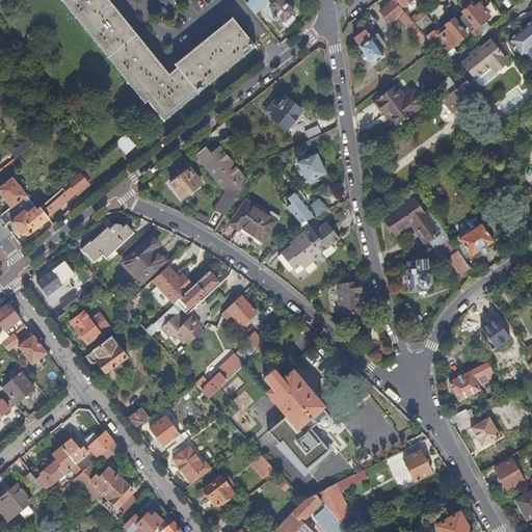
[(255,49),(241,32),(231,20),(220,28),(216,31),(191,52),(175,67),(178,69),(178,70),(174,73),(169,76),(151,54),(140,41),(125,21),(107,0),(59,0),(84,29),(125,80),(144,104),(148,102),(164,123),(183,108),(255,49)]
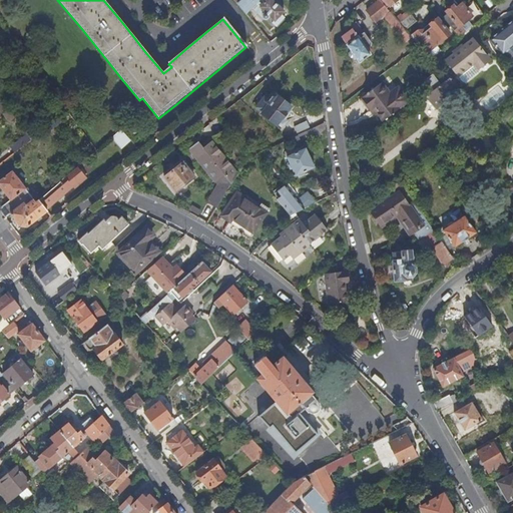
[(240,0),(236,4),(245,15),(251,8),(264,19),(267,19),(269,16),(273,21),(272,23),(276,27),(284,18),(280,14),(283,12),(270,0),(240,0)]
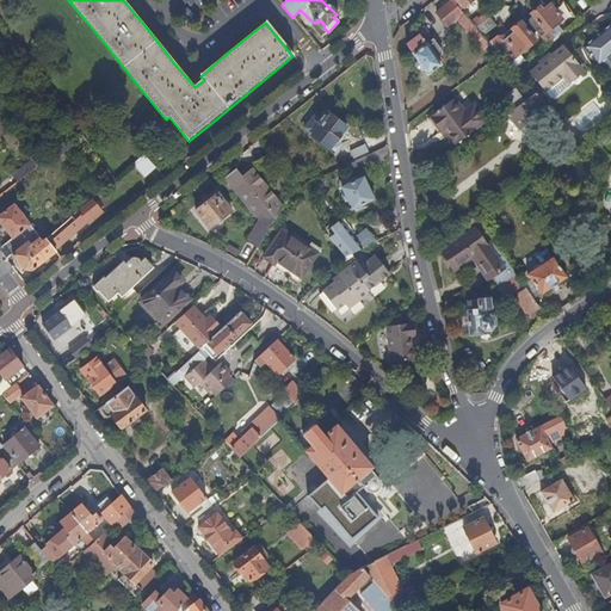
[(448,0),(450,2),(460,12),(475,0),(448,0)]
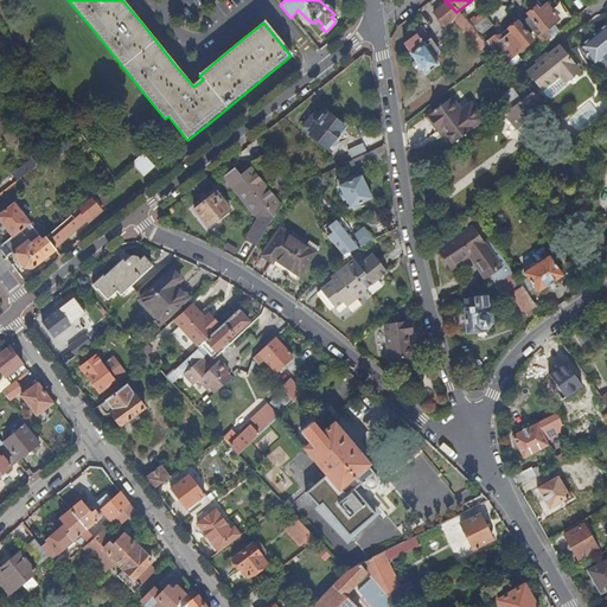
[(557,0),(574,20),(581,16),(568,0),(557,0)]
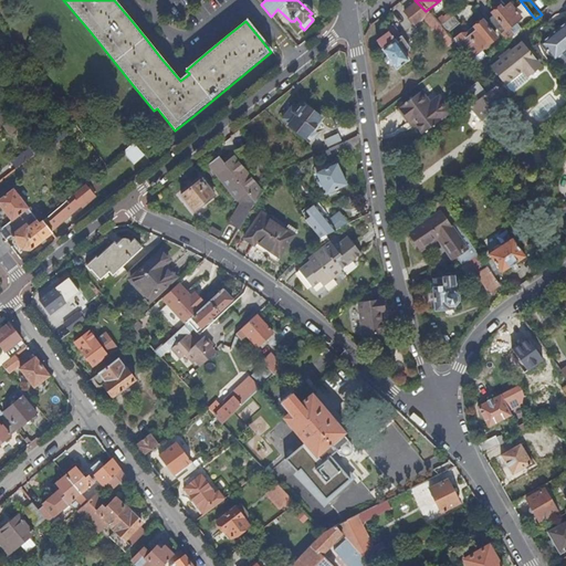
[(426,11),(417,2),(405,13),(415,27),(423,19),(428,13),(426,11)]
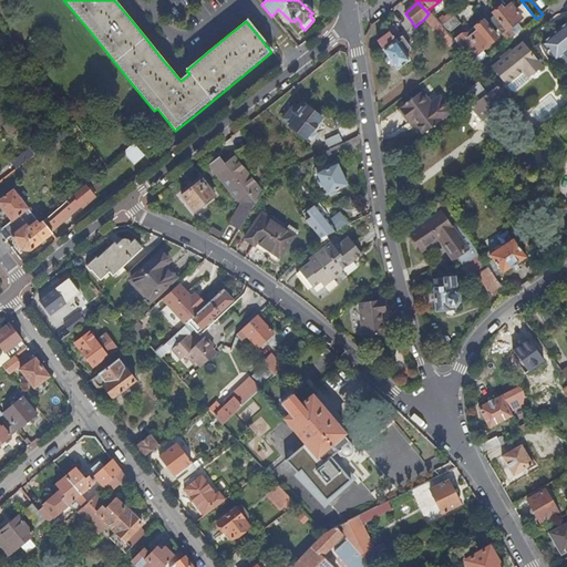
[(507,42),(515,37),(509,30),(522,19),(511,6),(504,11),(501,8),(493,14),(494,17),(490,21),(507,42)]
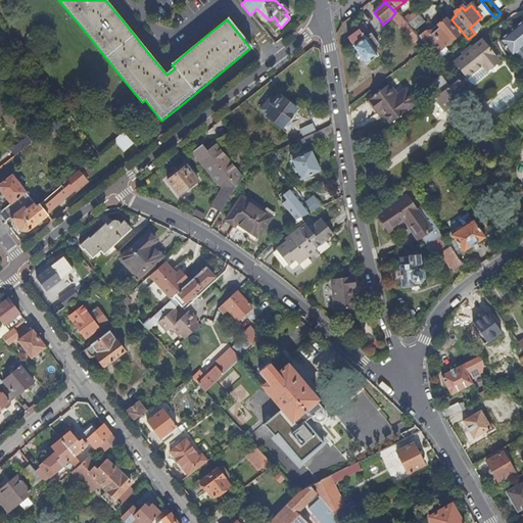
[(415,10),(402,19),(408,25),(419,15),(415,10)]
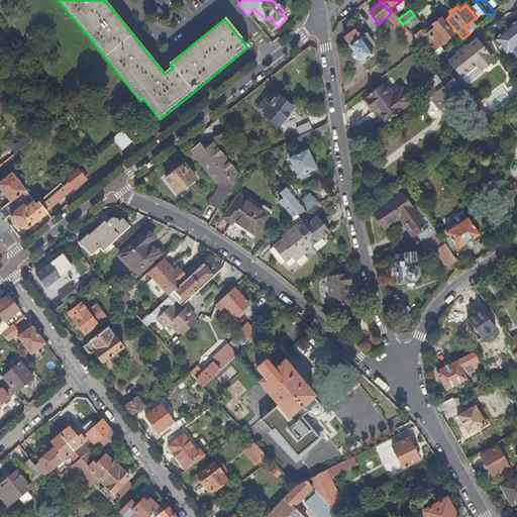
[(391,12),(387,17),(395,26),(399,30),(404,25),(403,24),(398,19),(394,15),(391,12)]
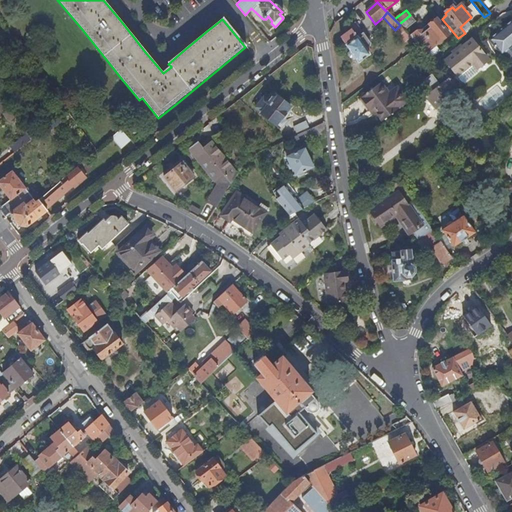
[(416,23),(410,15),(399,24),(400,25),(405,31),(416,23)]
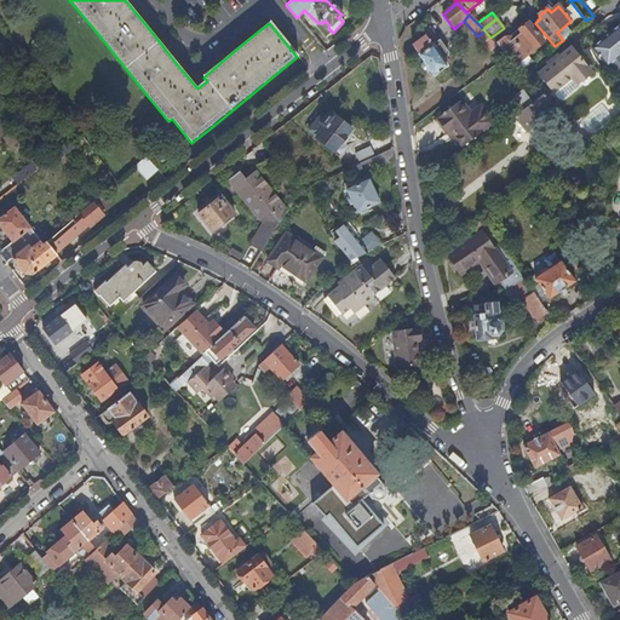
[(498,46),(509,57),(516,65),(528,56),(544,42),(529,24),(512,38),(505,38),(497,44),(498,46)]
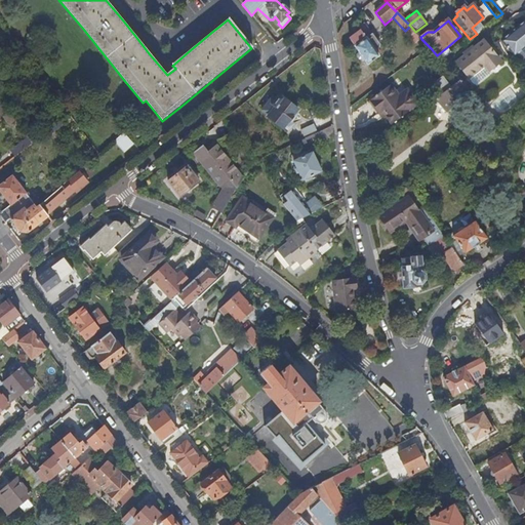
[(524,23),(501,42),(515,58),(522,51),(524,48),(524,23)]
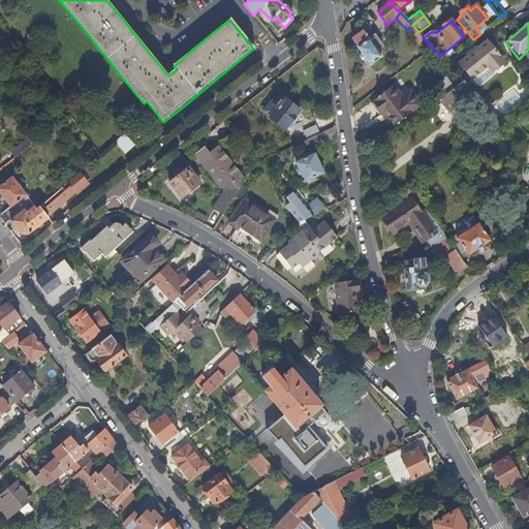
[(408,31),(413,37),(418,32),(413,26),(408,31)]
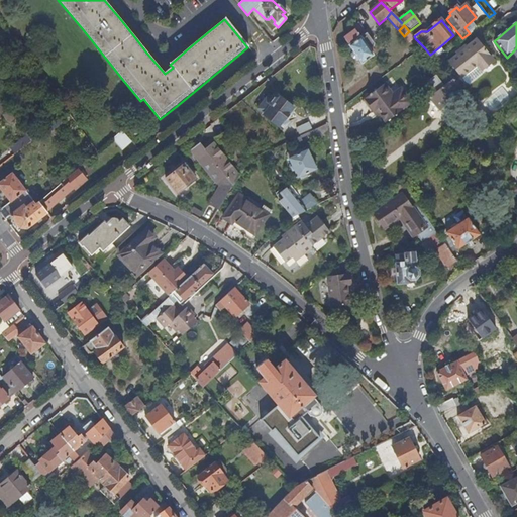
[(374,56),(373,56),(371,52),(373,49),(374,48),(375,44),(367,34),(362,38),(355,31),(344,38),(363,64),(374,56)]
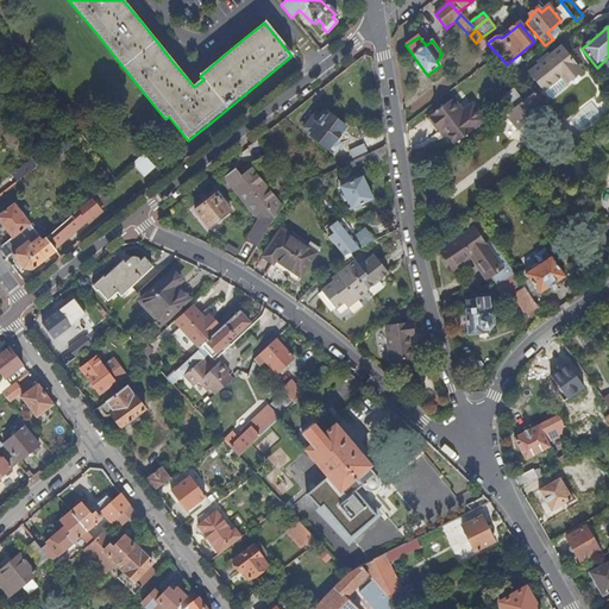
[(483,50),(489,45),(488,43),(485,42),(482,37),(476,43),(483,50)]
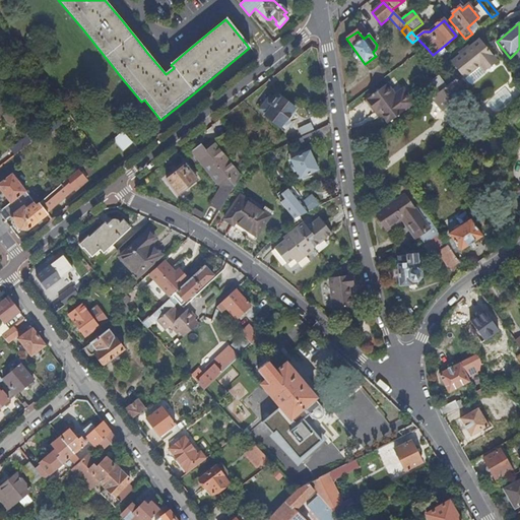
[(496,60),(479,41),(450,64),(463,80),(478,68),(481,72),(496,60)]
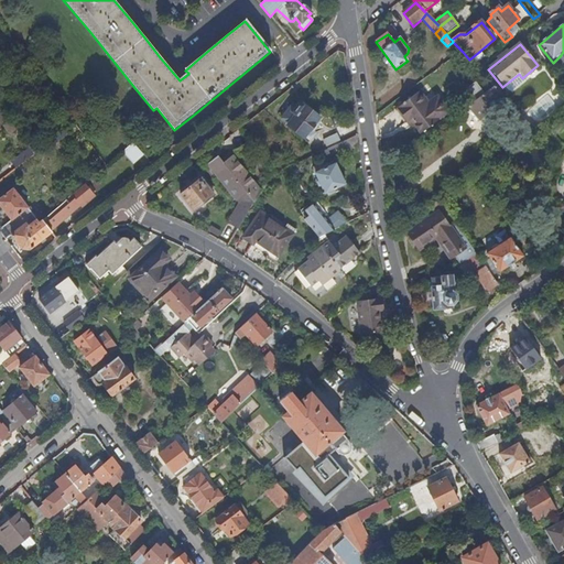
[(519,74),(502,87),(508,95),(525,80),(522,78),(519,74)]
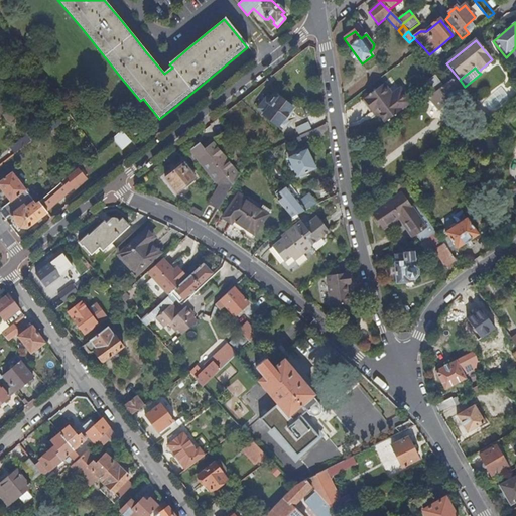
[(420,89),(427,99),(446,85),(440,78),(438,79),(435,77),(420,89)]
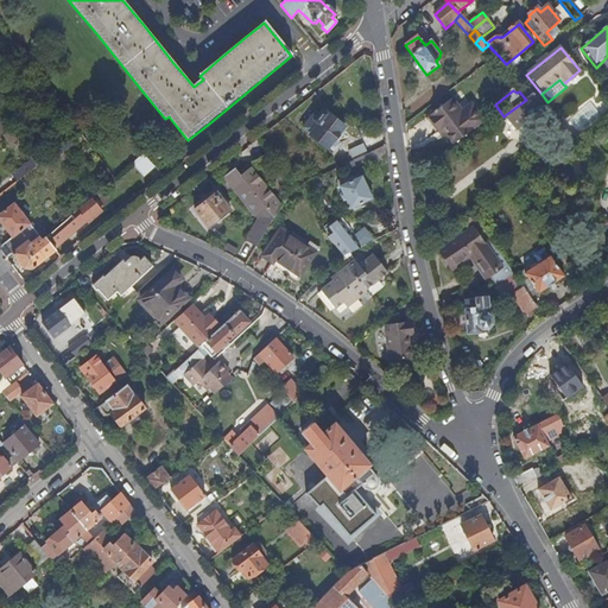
[(504,116),(518,130),(537,114),(533,111),(539,106),(542,108),(544,107),(533,94),(526,100),(504,116)]
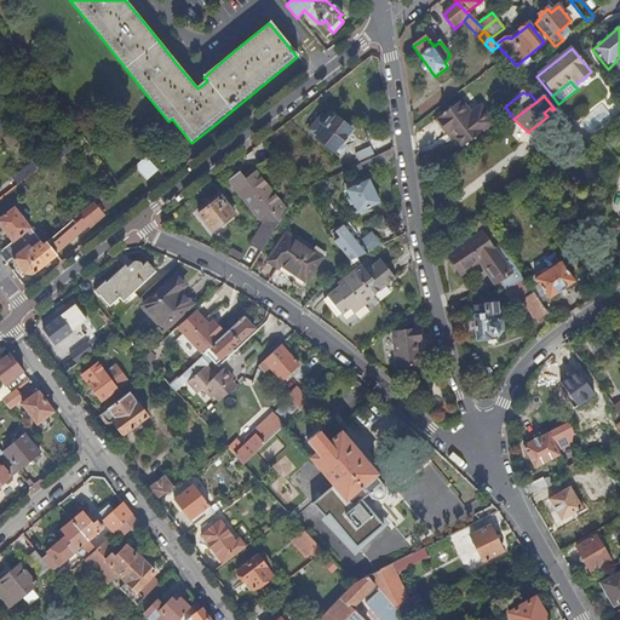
[(470,115),(460,103),(436,121),(447,136),(451,133),(461,148),(493,124),(484,114),(482,115),(477,109),(470,115)]
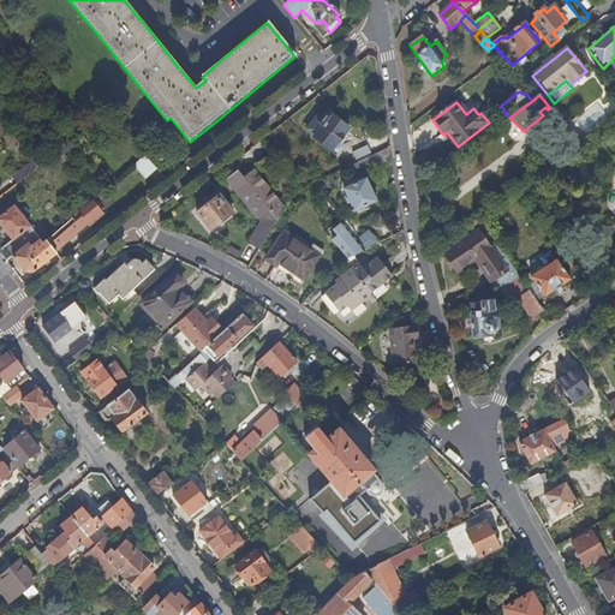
[(336,144),(348,130),(329,114),(329,115),(324,112),(322,115),(318,113),(306,130),(314,135),(312,136),(332,151),(333,150),(339,154),(342,149),(336,144)]
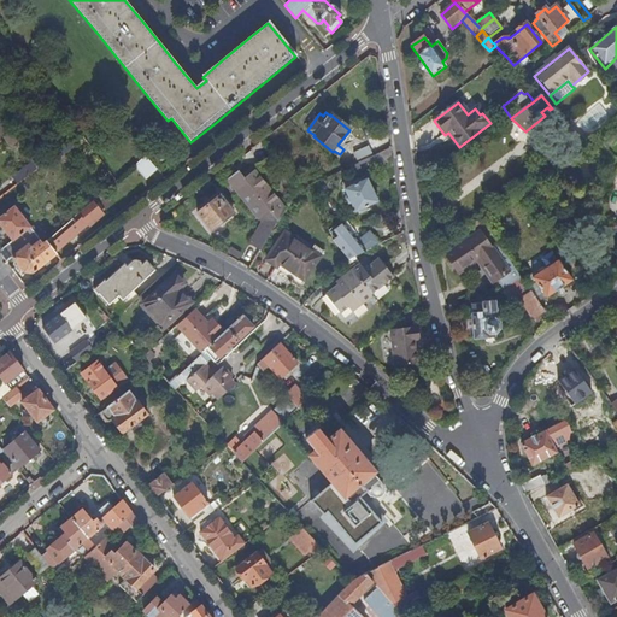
[(587,145),(562,118),(556,122),(580,150),(587,145)]
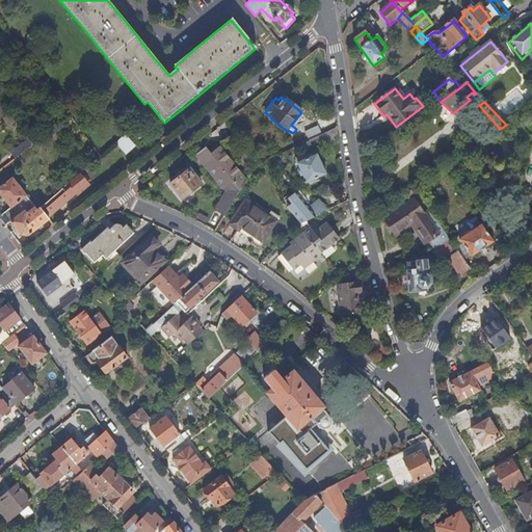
[(9,115),(3,121),(9,129),(16,124),(9,115)]
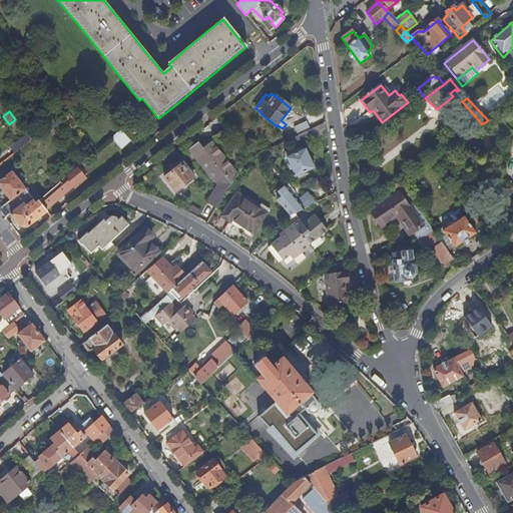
[(310,130),(313,129),(310,122),(297,128),(300,135),(310,130)]
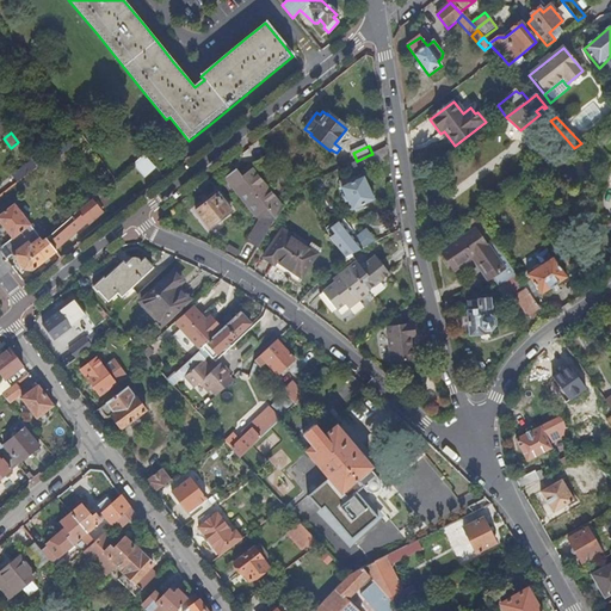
[(388,158),(387,147),(372,154),(369,155),(374,165),(388,158)]
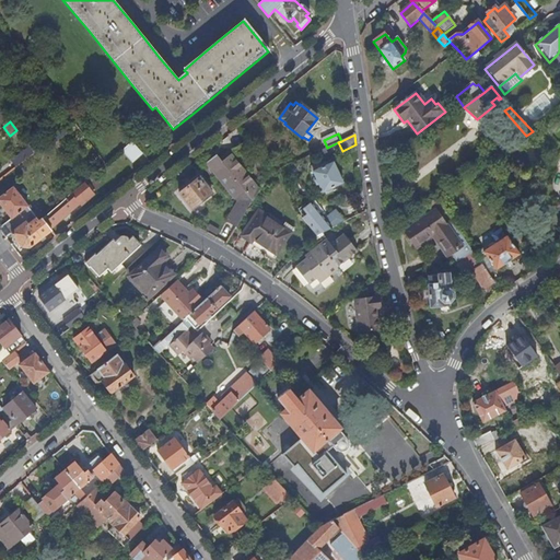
[(149,139),(142,144),(149,152),(155,147),(149,139)]
